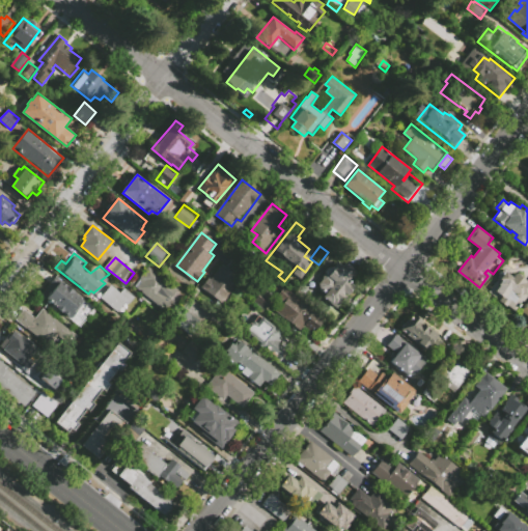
[(320,282),(332,266),(334,267),(339,259),(344,263),(345,261),(355,269),(349,277),(357,283),(348,295),(345,294),(340,301),(342,302),(337,309),(322,297),(324,295),(322,292),(320,282)]
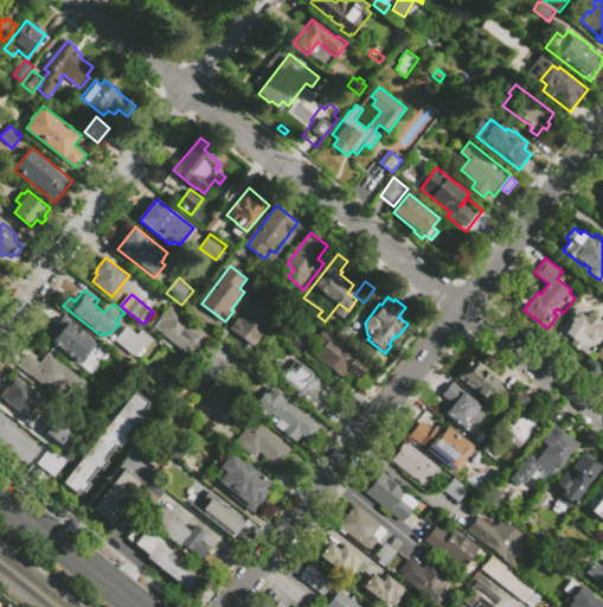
[(277,320),(255,347),(231,328),(239,317),(242,319),(256,301),(274,315),(273,317),(277,320)]
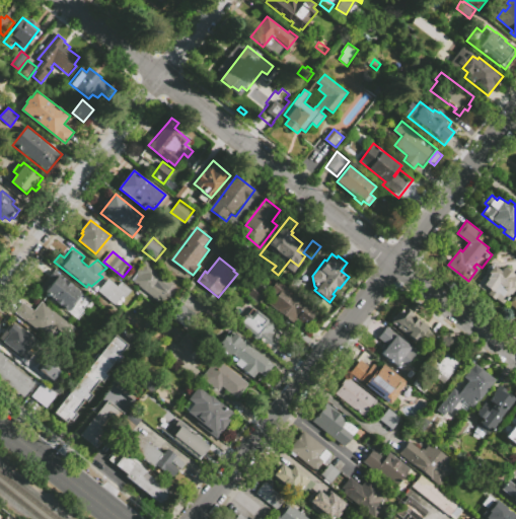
[(175,282),(167,292),(171,294),(163,304),(133,281),(139,273),(137,272),(138,272),(147,260),(175,282)]
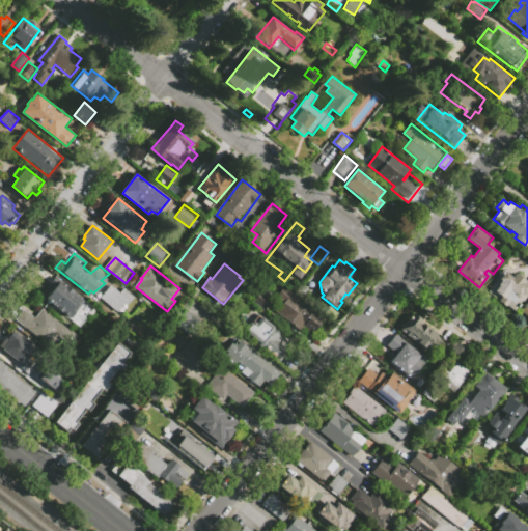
[(513,314),(498,300),(495,304),(485,296),(506,271),(512,277),(516,273),(526,282),(527,283),(527,290),(526,292),(527,294),(527,297),(521,304),(522,305),(513,314)]
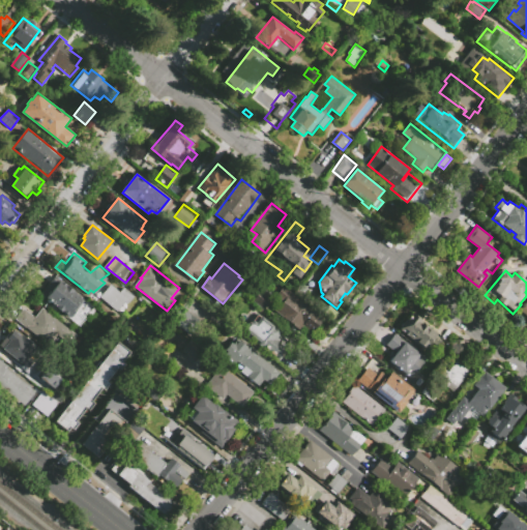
[(41,295),(55,278),(59,282),(60,281),(88,302),(81,312),(79,311),(72,320),(41,295)]
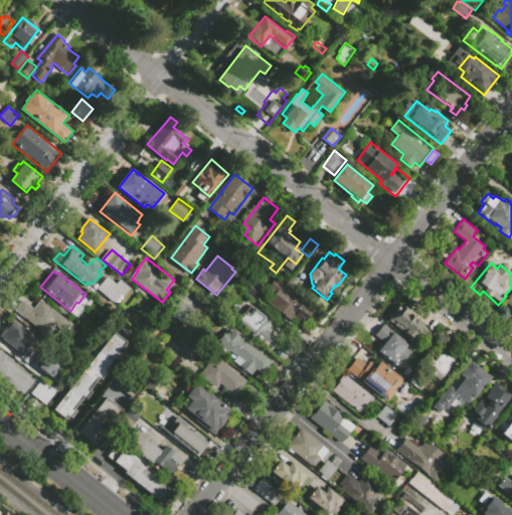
[(99,290),(110,277),(119,284),(123,280),(132,288),(129,292),(130,293),(126,297),(124,295),(116,304),(99,290)]
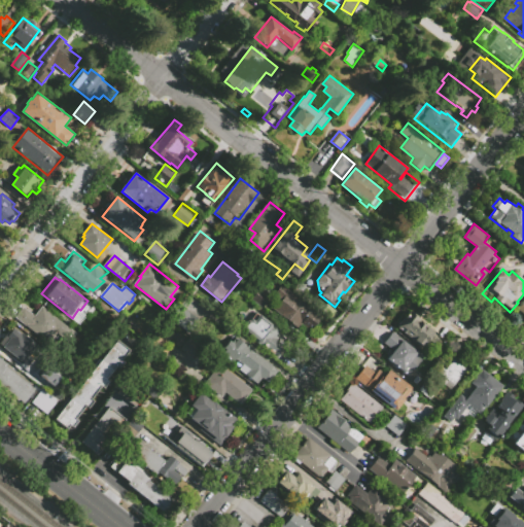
[(300,320),(294,326),(267,303),(282,284),(323,319),(312,332),(304,325),(305,325),(300,320)]
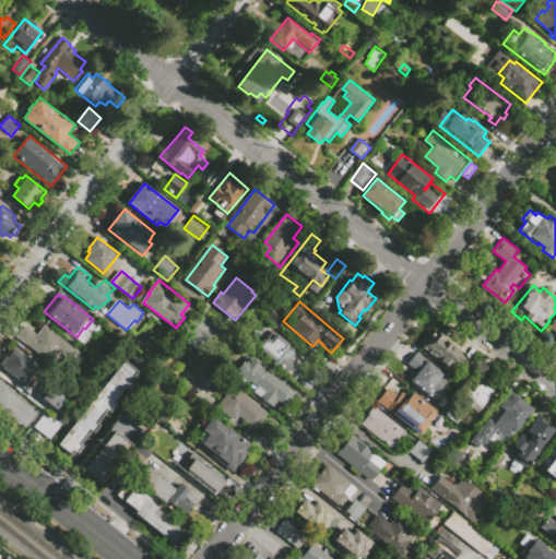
[(280,325),(268,317),(276,306),(288,314),(280,325)]
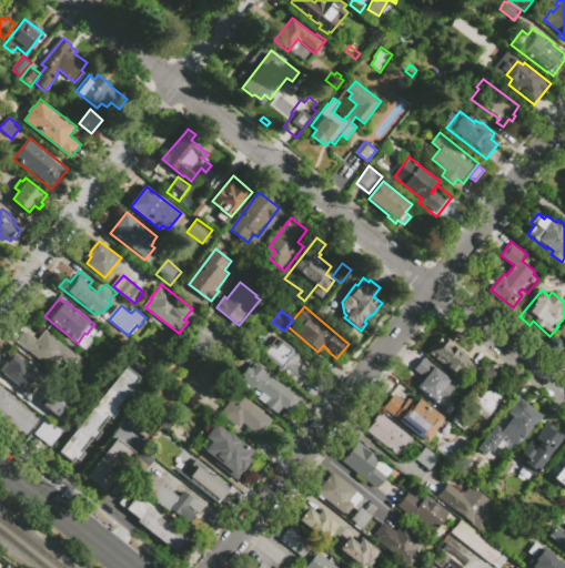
[(59,353),(48,368),(18,344),(28,331),(39,340),(48,330),(78,355),(71,363),(59,353)]
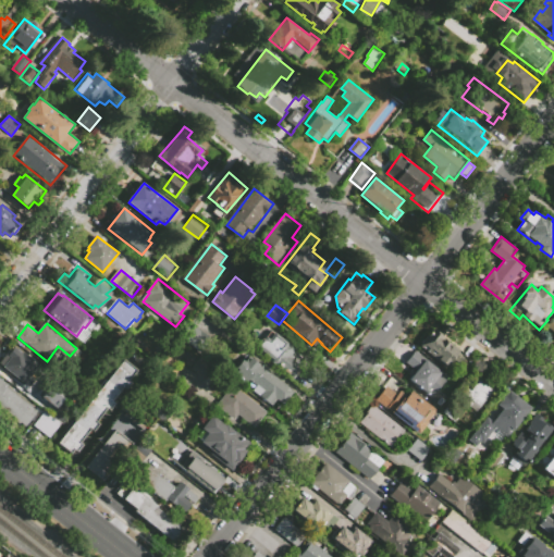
[(216,341),(204,356),(183,339),(185,337),(184,336),(194,323),(216,341)]
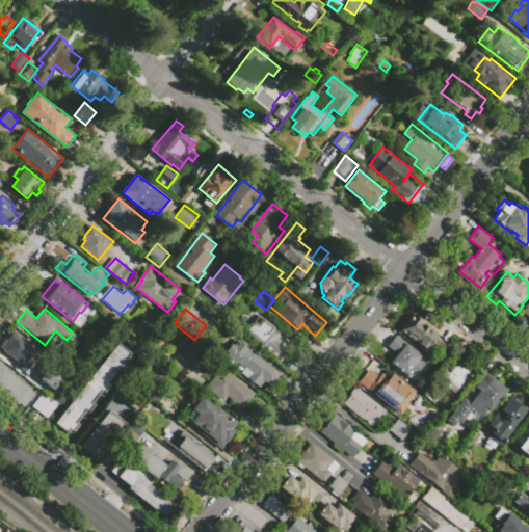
[(427,351),(402,330),(417,314),(424,320),(423,322),(433,330),(433,329),(441,336),(439,338),(445,343),(438,351),(433,348),(430,349),(429,348),(427,351)]
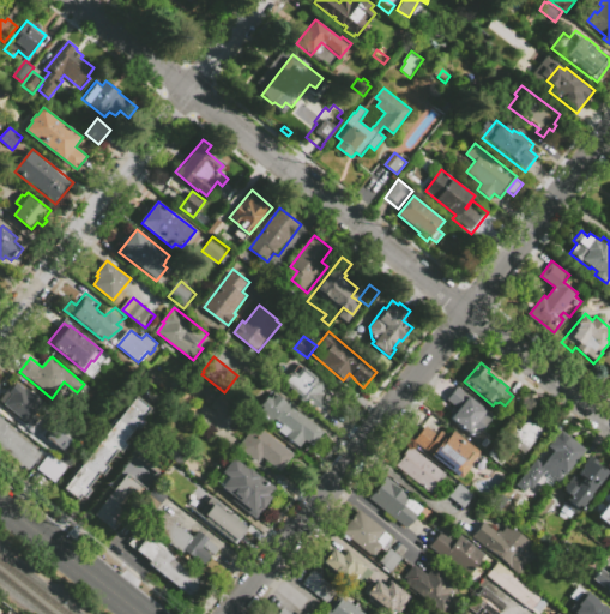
[(294,369),(296,372),(302,366),(328,386),(324,391),(326,392),(325,395),(327,397),(325,399),(336,408),(327,420),(281,383),(290,372),(291,373),(294,369)]
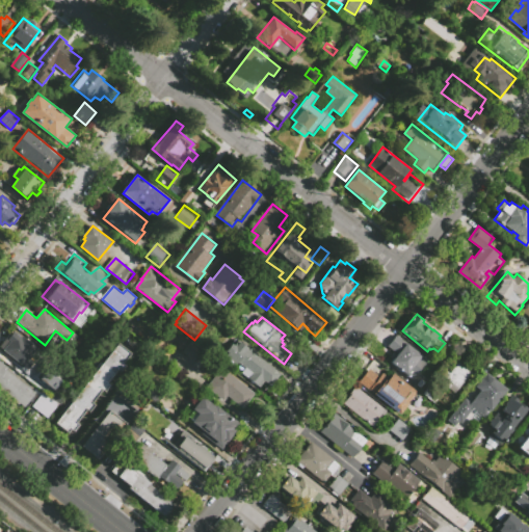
[(8,339),(15,330),(23,337),(23,336),(40,348),(31,360),(50,374),(44,382),(2,349),(9,340),(8,339)]
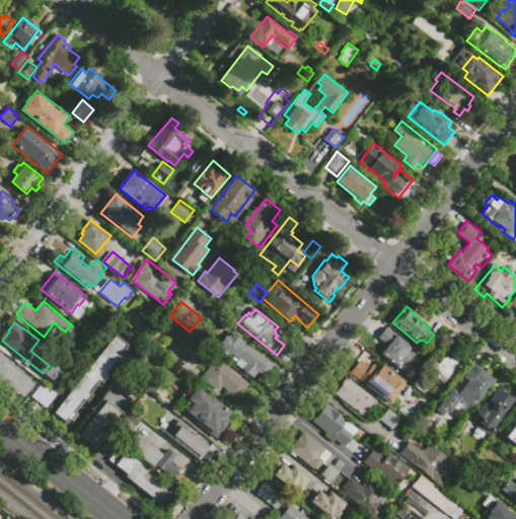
[(419,351),(403,370),(381,353),(383,351),(382,346),(384,343),(386,345),(387,344),(380,338),(388,327),(419,351)]
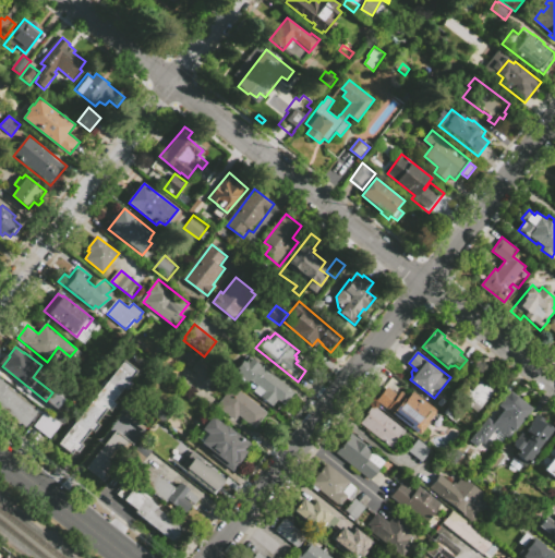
[(251,356),(299,393),(287,408),(280,402),(275,409),(237,379),(241,374),(236,370),(243,360),(246,362),(251,356)]
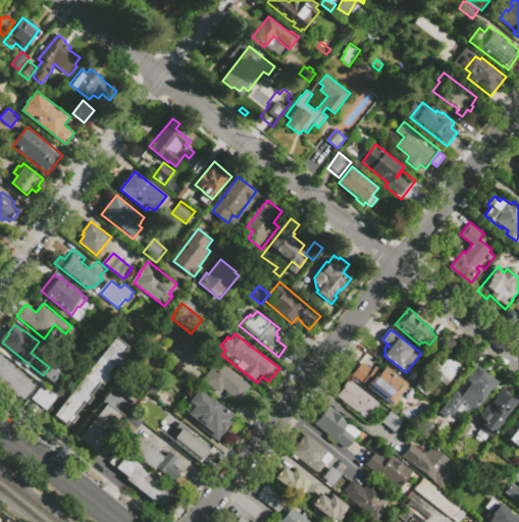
[(180,347),(191,334),(203,344),(193,357),(180,347)]
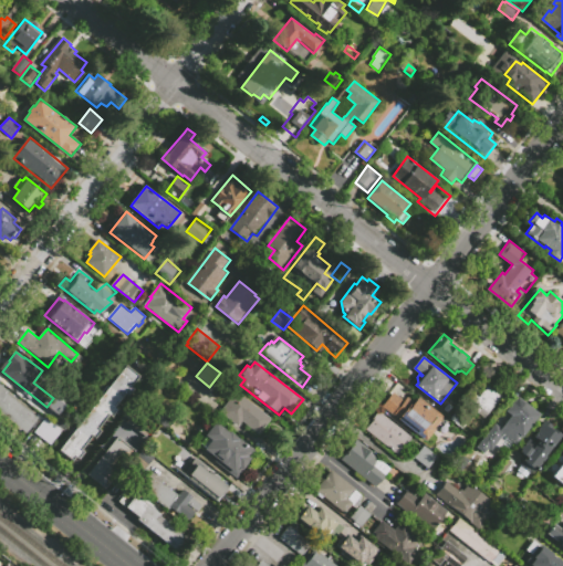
[(79,461),(76,459),(73,462),(59,451),(126,365),(141,376),(132,387),(135,389),(128,399),(127,398),(117,409),(120,411),(112,420),(108,417),(98,429),(102,431),(94,440),(92,438),(85,447),(87,449),(79,461)]
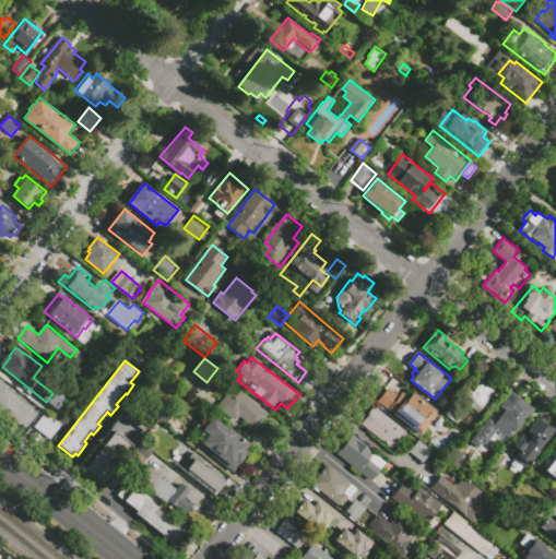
[(480,366),(470,377),(464,372),(473,360),(480,366)]
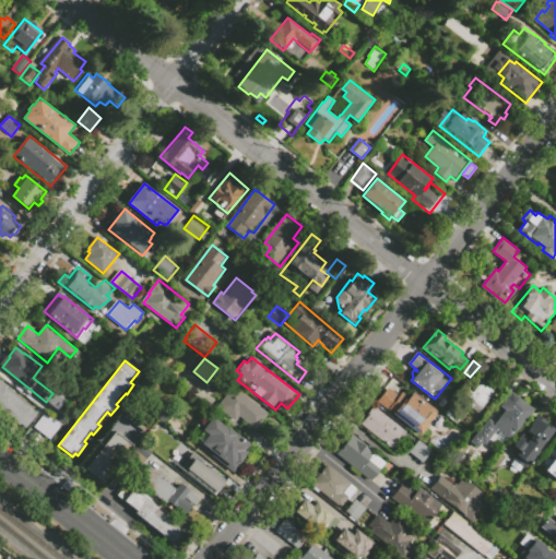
[(486,367),(495,373),(491,380),(497,385),(495,388),(500,392),(492,404),(489,403),(480,415),(462,402),(471,390),(474,392),(476,389),(474,388),(476,384),(478,387),(481,382),(477,379),(486,367)]
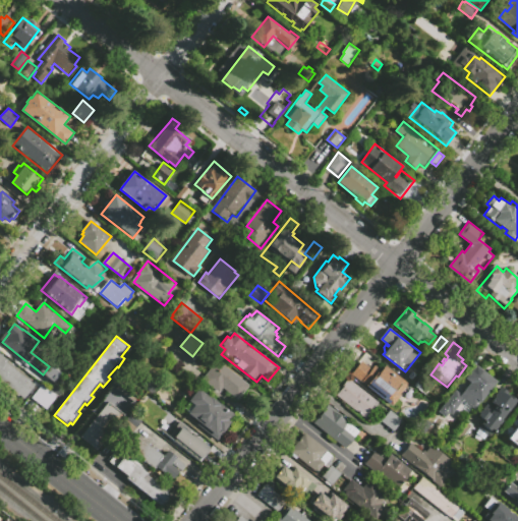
[(0,351),(10,359),(8,361),(37,384),(25,398),(19,393),(17,395),(0,381),(0,351)]
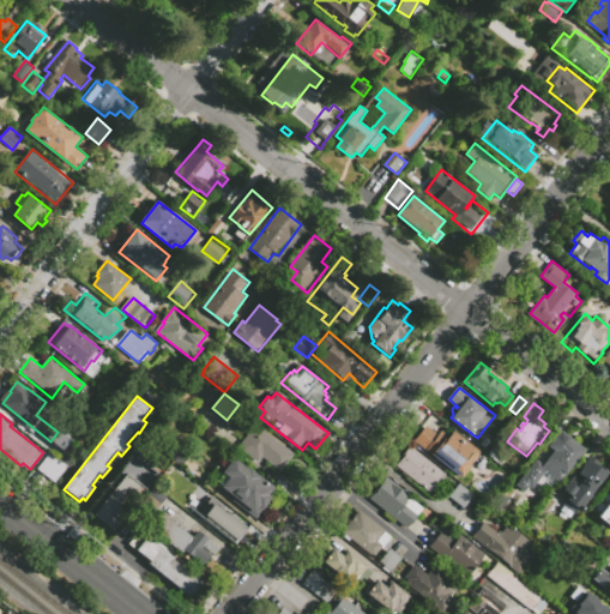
[(239,447),(258,423),(297,456),(283,474),(263,457),(258,463),(239,447)]
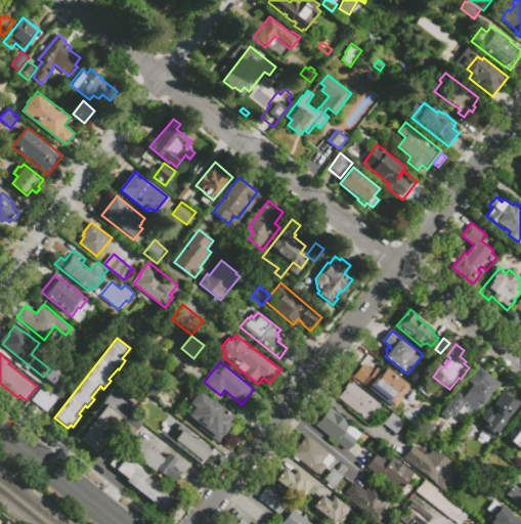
[(56,385),(44,376),(54,362),(67,372),(56,385)]
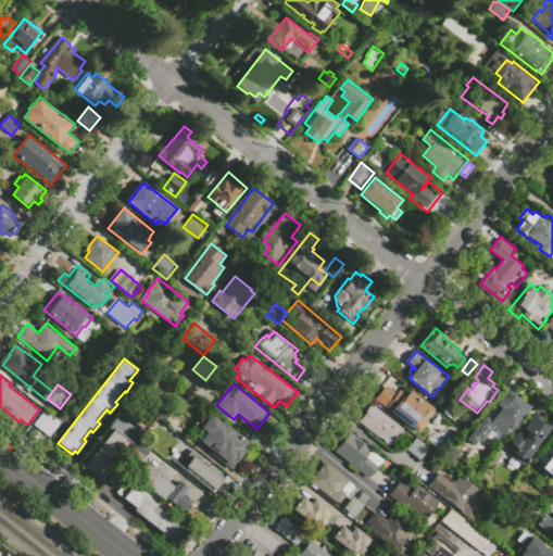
[(428,420),(429,421),(419,434),(376,400),(388,386),(398,393),(404,386),(436,411),(428,420)]
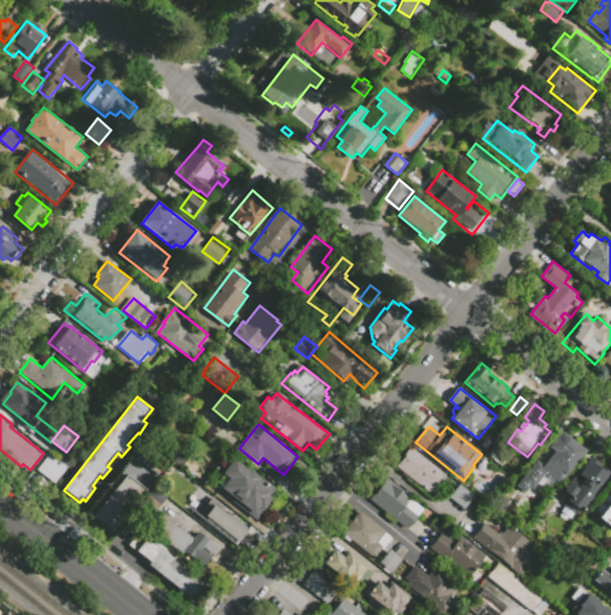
[(219,454),(215,460),(211,459),(210,460),(189,443),(202,428),(222,445),(216,452),(219,454)]
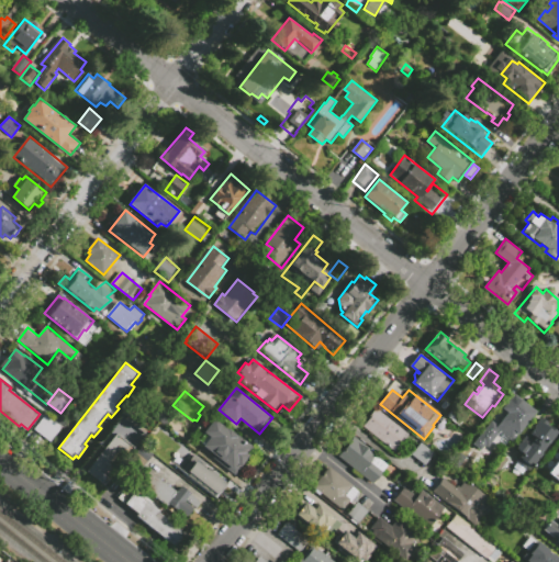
[(537,412),(512,444),(509,441),(504,447),(494,439),(488,447),(485,446),(484,448),(474,440),(491,420),(498,425),(507,412),(502,407),(514,393),(537,412)]
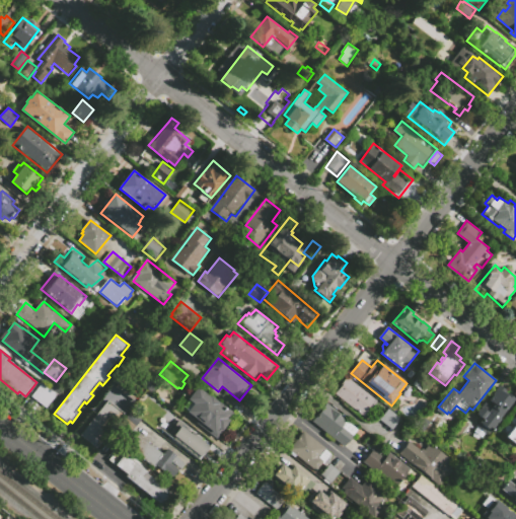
[(155,393),(143,384),(152,373),(163,382),(155,393)]
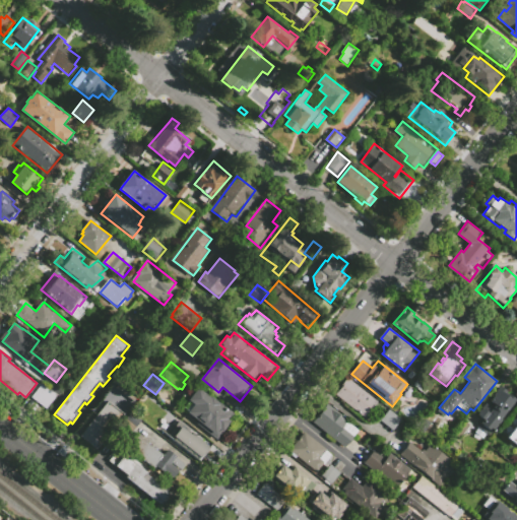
[(368,419),(335,394),(348,377),(381,402),(368,419)]
